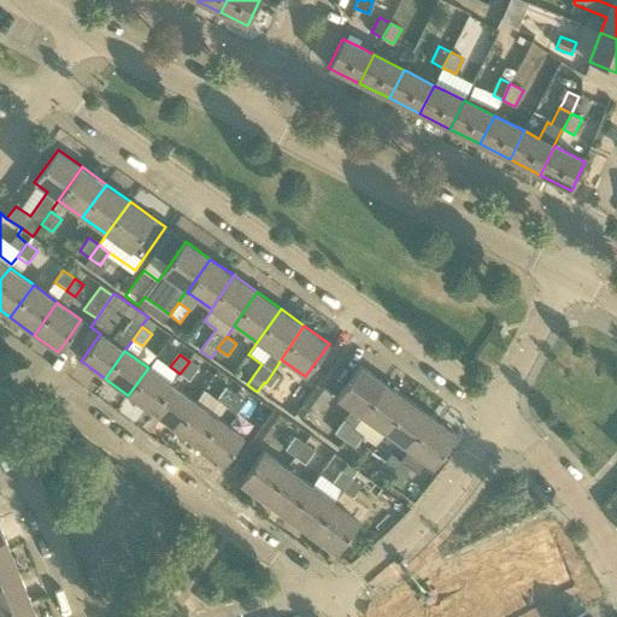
[(189,362),(180,374),(191,381),(199,369),(189,362)]
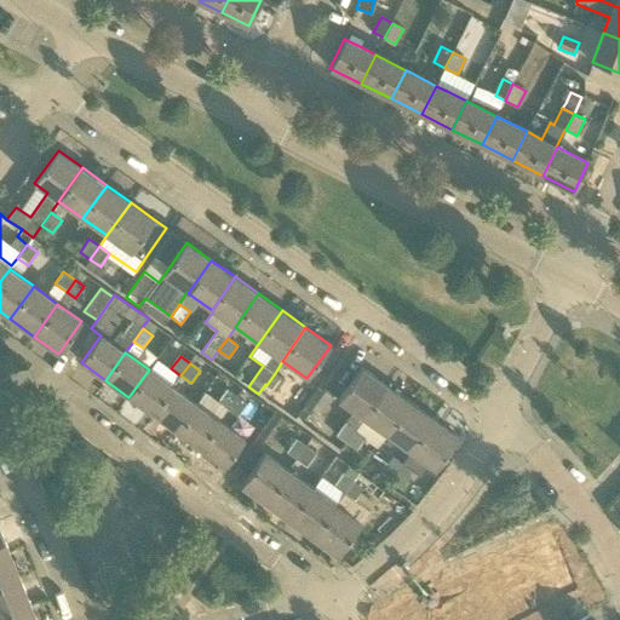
[(337,435),(346,442),(355,429),(363,418),(386,385),(362,367),(338,401),(354,411),(337,435)]
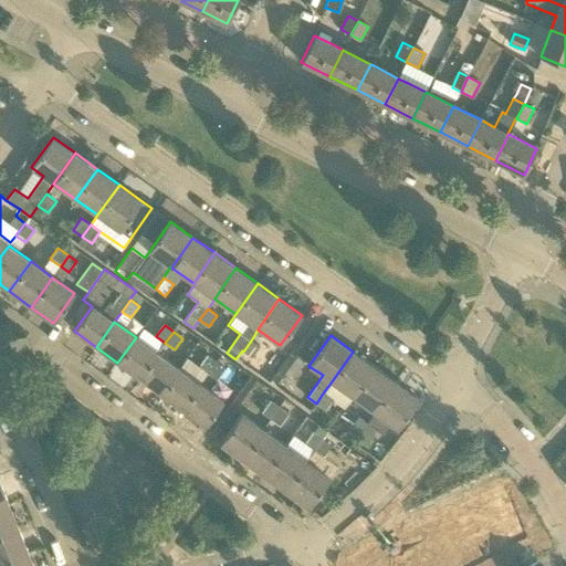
[(139,378),(158,354),(136,337),(117,363),(139,378)]
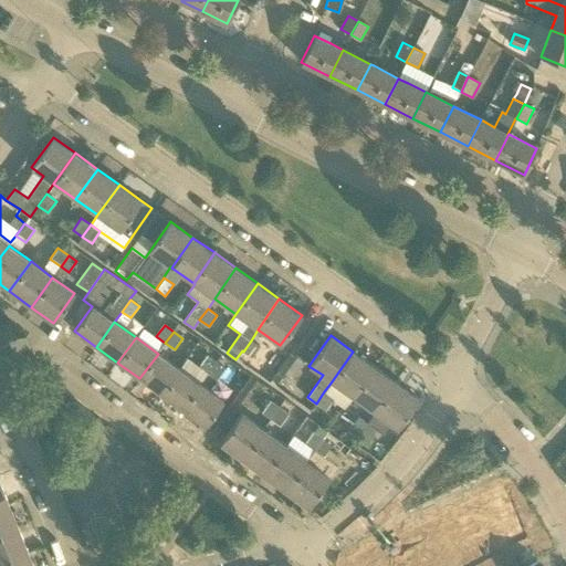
[(251,341),(243,352),(252,357),(260,346),(251,341)]
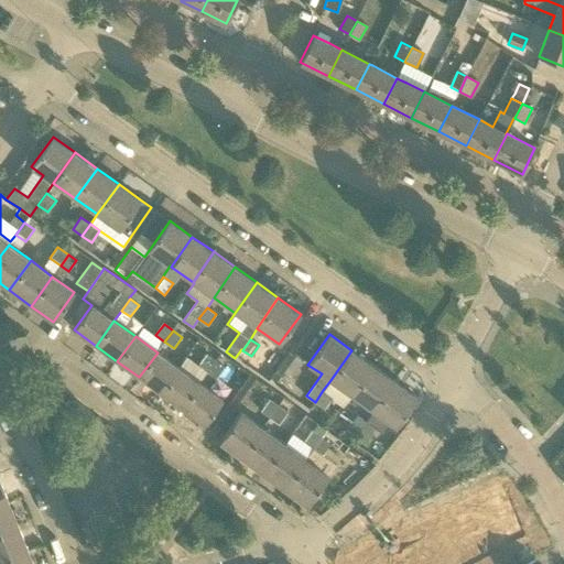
[(248,362),(270,378),(282,359),(260,345),(248,362)]
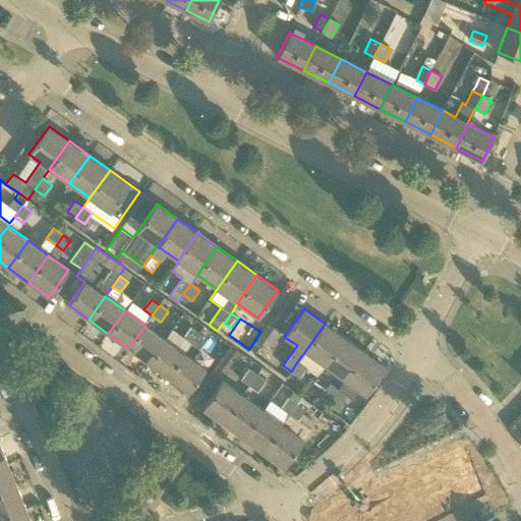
[(345,338),(325,324),(305,351),(325,365),(345,338)]
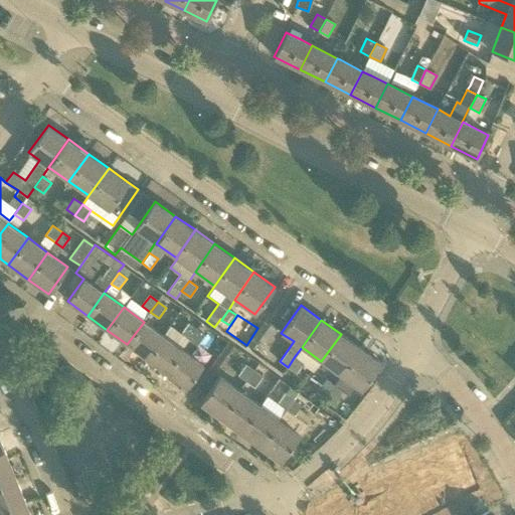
[(163,336),(152,328),(144,322),(127,344),(147,358),(163,336)]
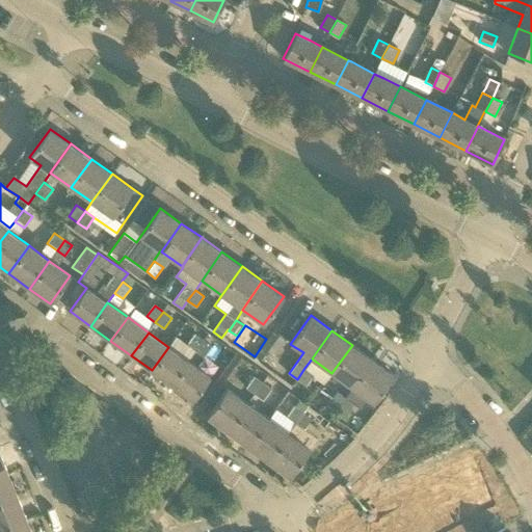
[(197,350),(205,341),(194,334),(188,344),(197,350)]
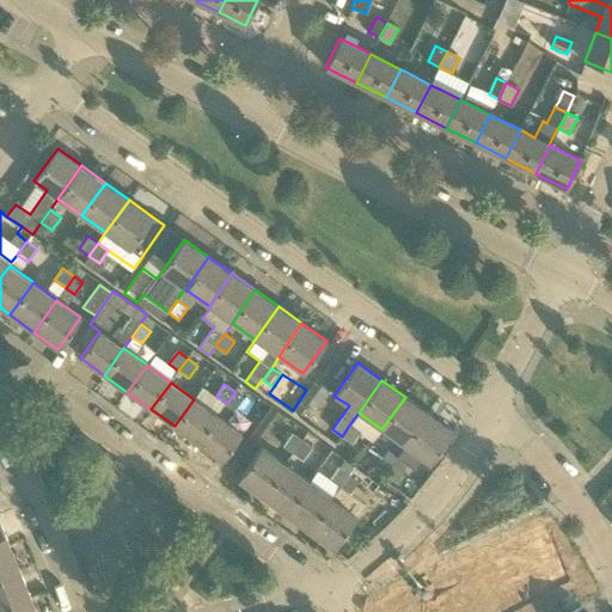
[(227,403),(236,410),(244,398),(236,392),(227,403)]
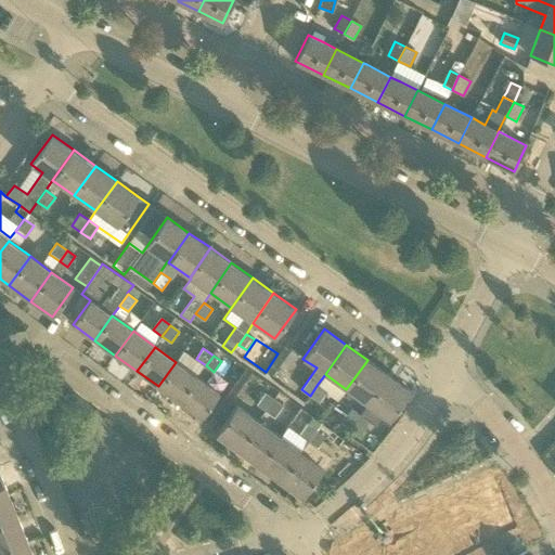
[(368,404),(388,375),(368,360),(346,389),(368,404)]
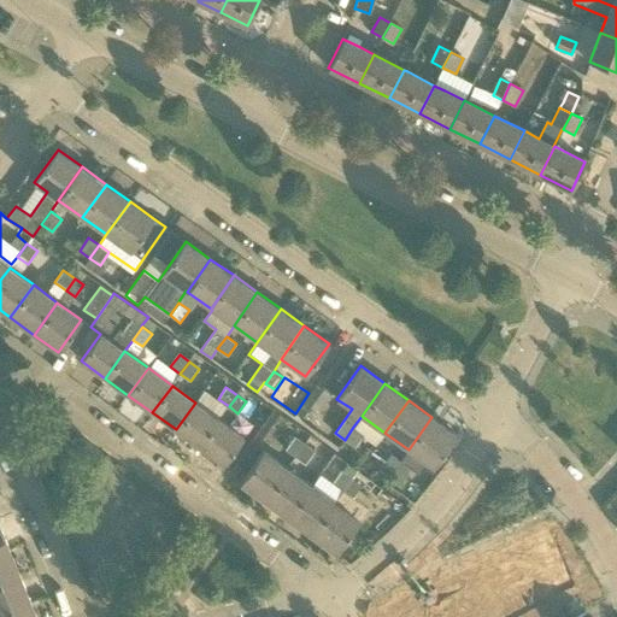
[(200,447),(219,419),(195,403),(176,429),(200,447)]
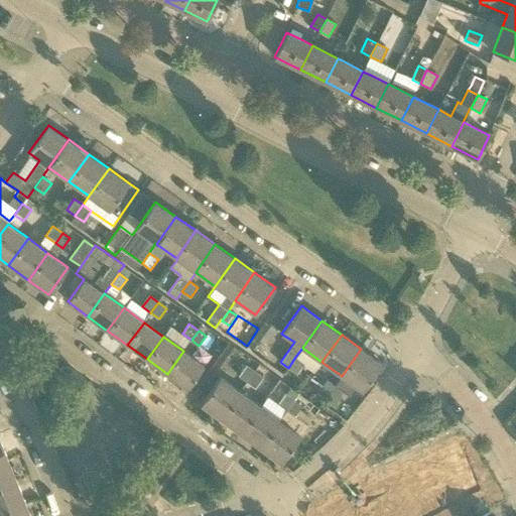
[(337,402),(344,392),(348,395),(355,386),(362,391),(382,364),(361,349),(342,376),(335,385),(328,396),(337,402)]
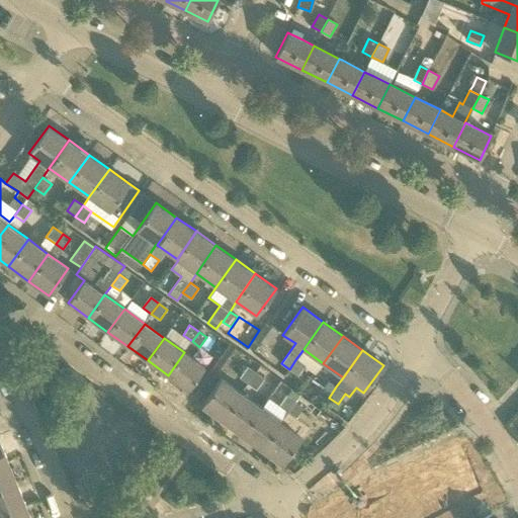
[(204,366),(191,357),(184,352),(168,375),(188,390),(204,366)]
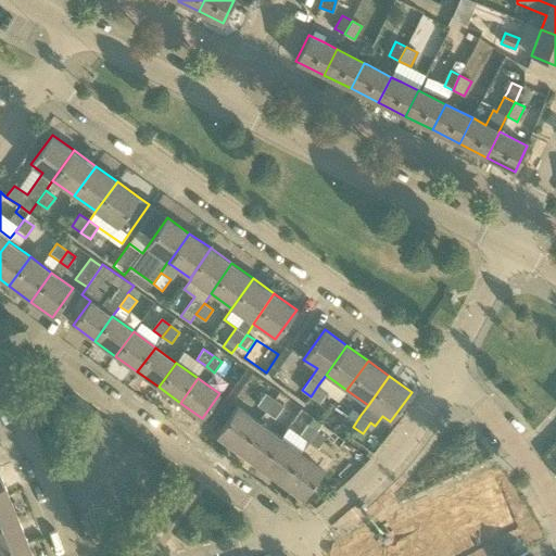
[(328,392),(318,384),(311,396),(320,403),(328,392)]
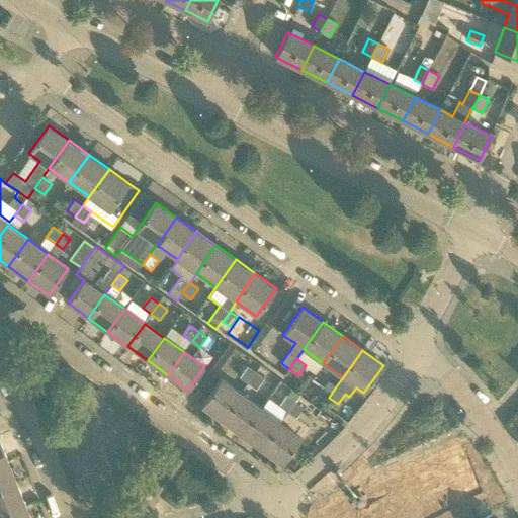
[(248,383),(256,372),(247,366),(240,377),(248,383)]
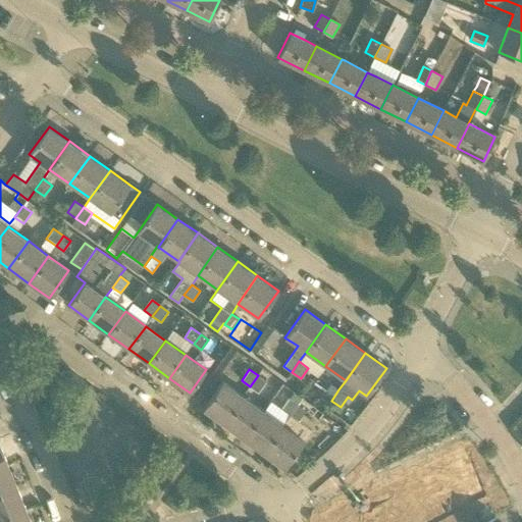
[(258,393),(266,381),(258,375),(250,386),(258,393)]
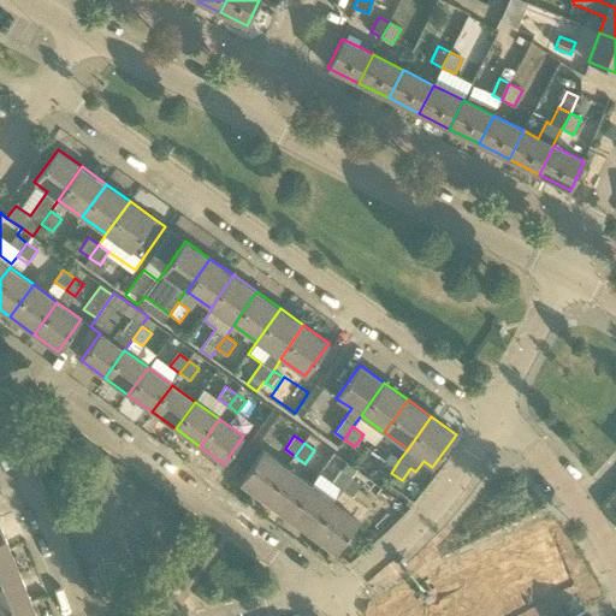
[(264,501),(286,468),(277,460),(264,450),(240,483),(264,501)]
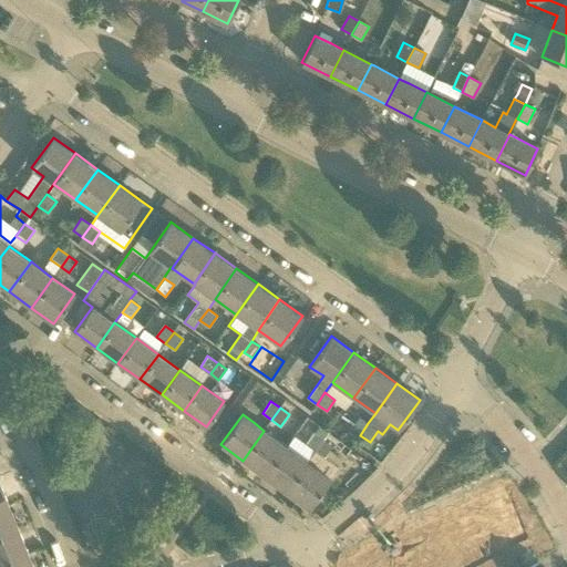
[(360,435),(368,423),(359,416),(351,429),(360,435)]
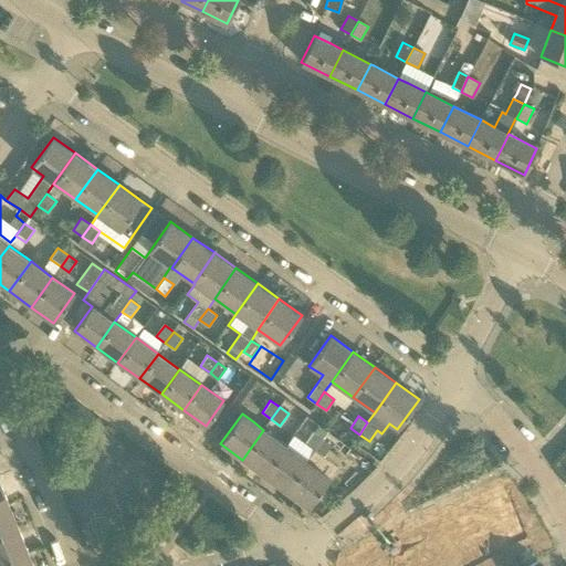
[(285,446),(263,430),(242,460),(264,475),(285,446)]
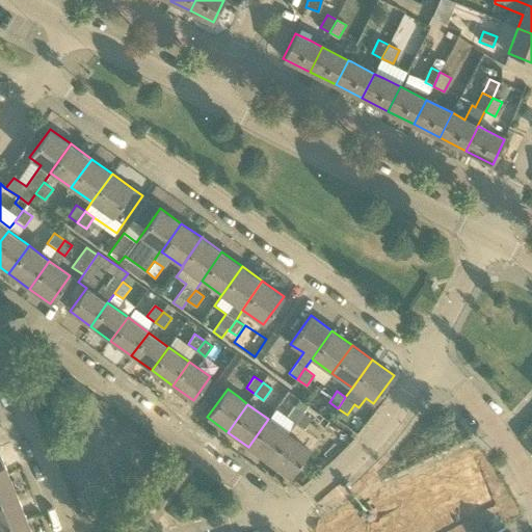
[(286,418),(294,424),(302,413),(296,408),(294,406),(286,418)]
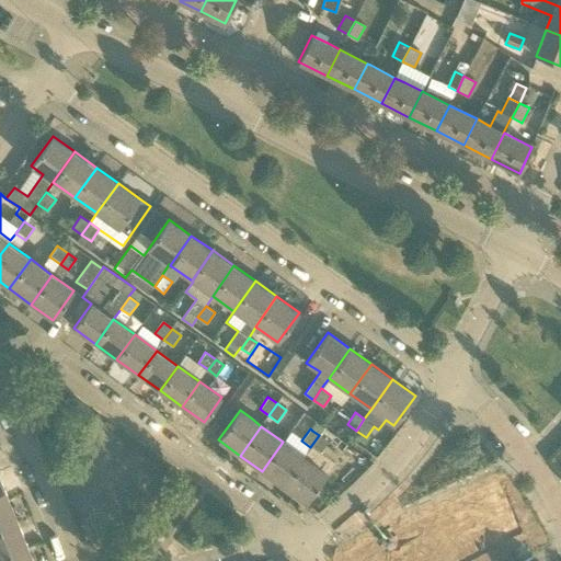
[(320,453),(328,442),(320,436),(319,435),(310,447),(319,454),(320,453)]
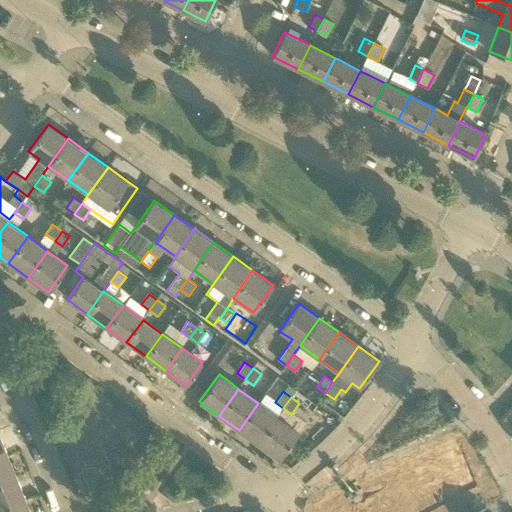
[(258,403),(239,430),(259,445),(278,418),(258,403)]
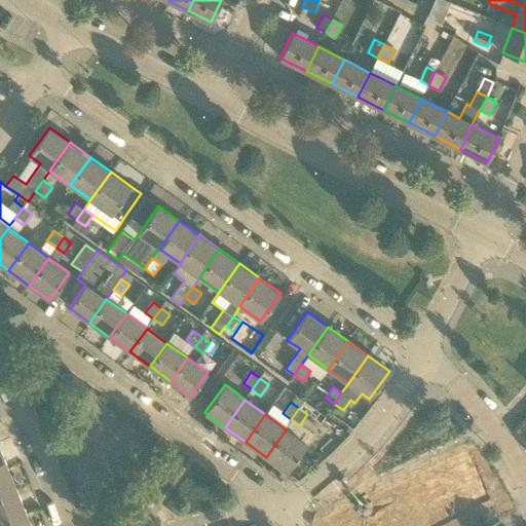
[(306,444),(294,435),(286,429),(266,457),(287,472),(306,444)]
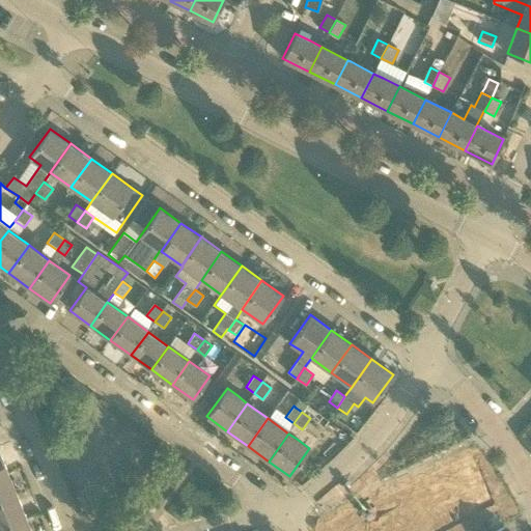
[(471,463),(446,473),(466,514),(490,503),(471,463)]
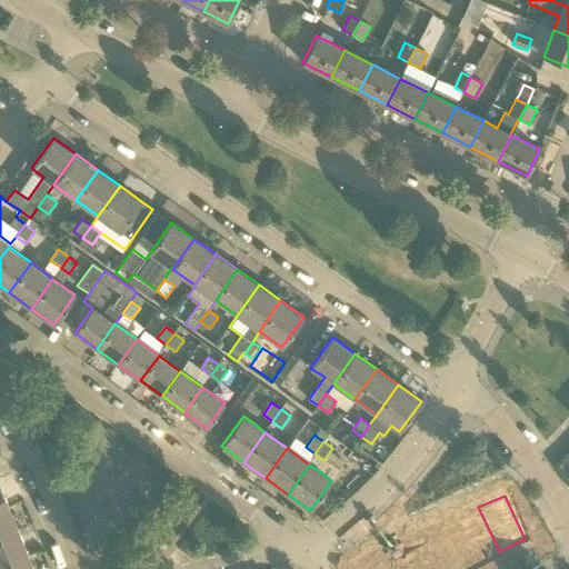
[(8,505),(0,507),(0,537),(18,530),(8,505)]
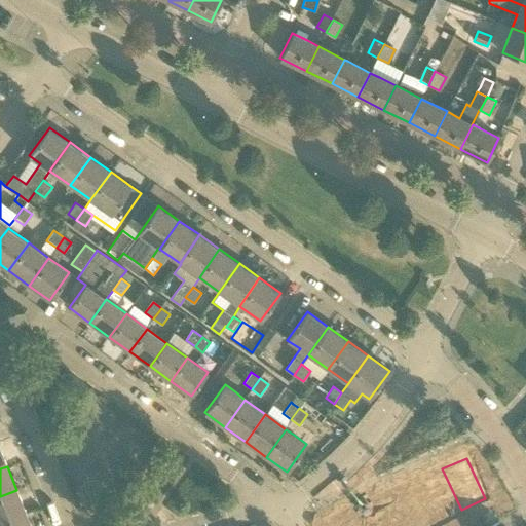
[(442,468),(419,480),(439,520),(461,510),(442,468)]
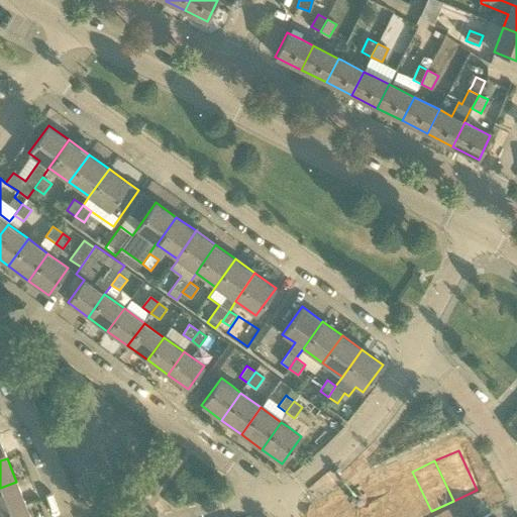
[(412,472),(390,482),(406,516),(418,516),(431,511),(412,472)]
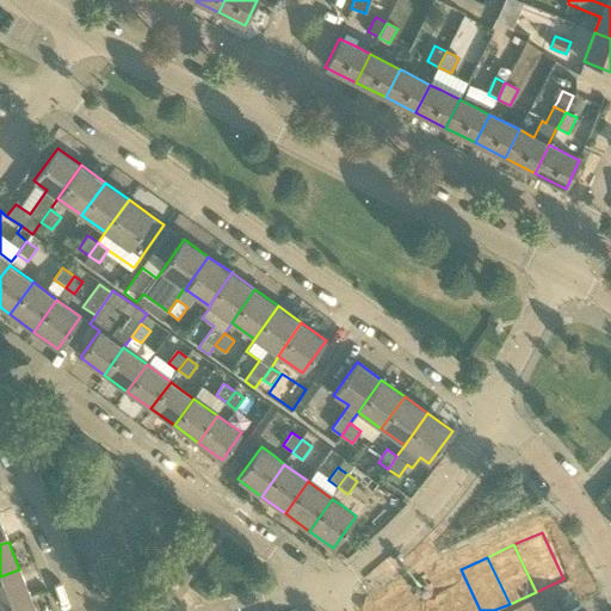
[(0,608),(30,597),(19,569),(0,576),(0,608)]
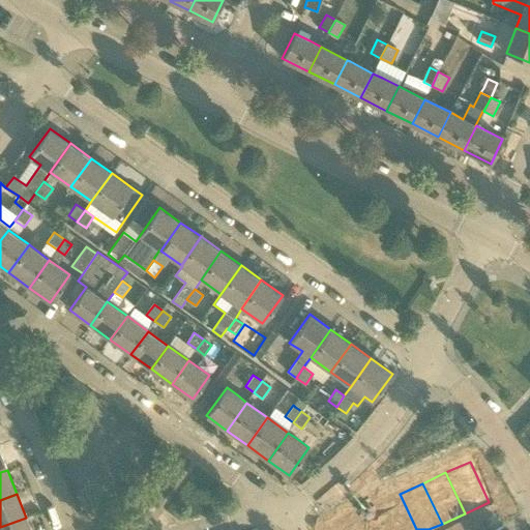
[(416,529),(400,494),(377,505),(388,529),(416,529)]
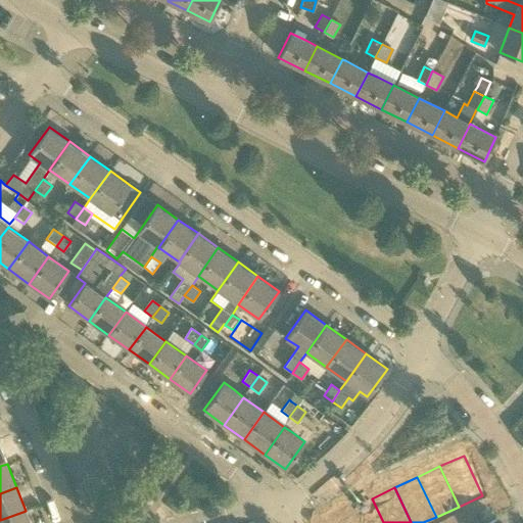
[(383,522),(372,498),(348,509),(354,522),(383,522)]
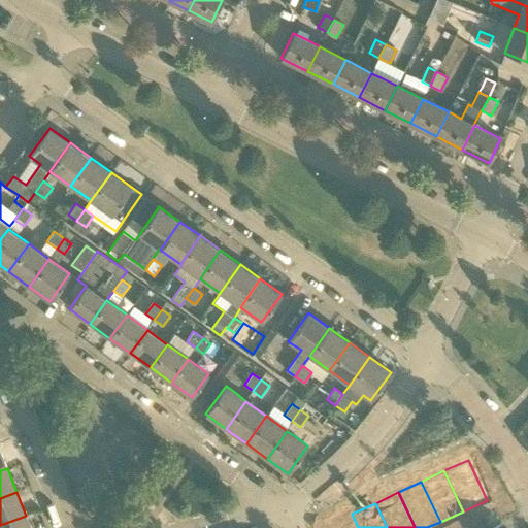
[(128,512),(131,522),(145,519),(142,508),(128,512)]
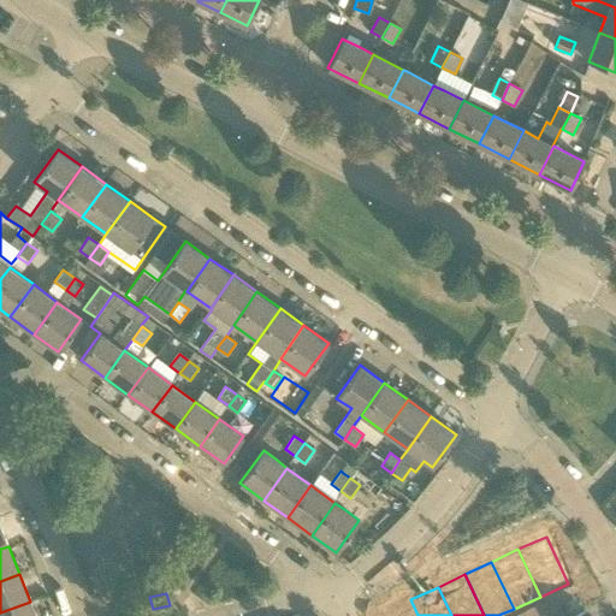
[(418,615),(410,599),(384,612),(384,615),(418,615)]
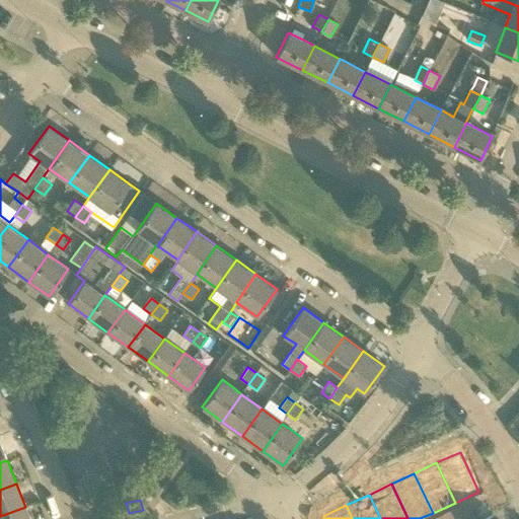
[(0,516),(0,518),(30,518),(25,507),(0,516)]
